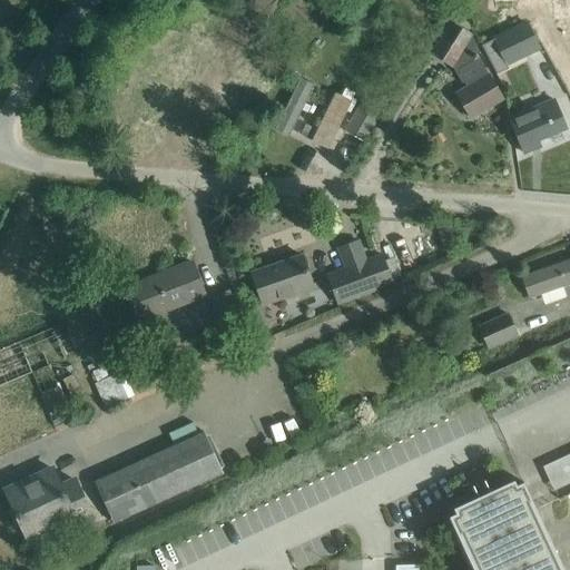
[(452,22),(444,36),(432,55),(452,66),(462,82),(464,82),(467,86),(457,92),(458,95),(470,116),(502,98),(480,56),(482,55),(472,36),(452,22)]
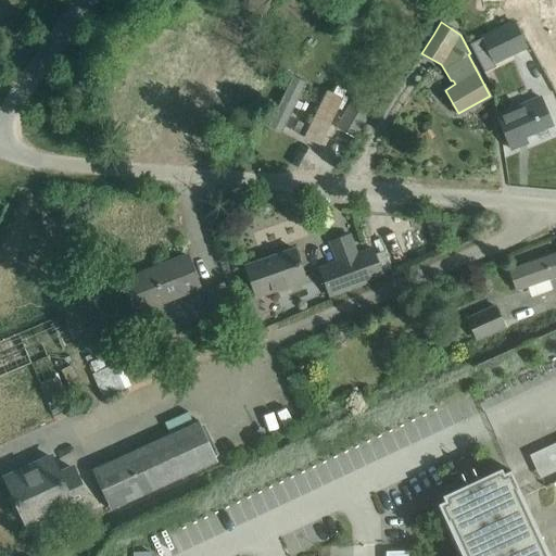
[(513,23),(480,39),(493,67),(527,51),(513,23)]
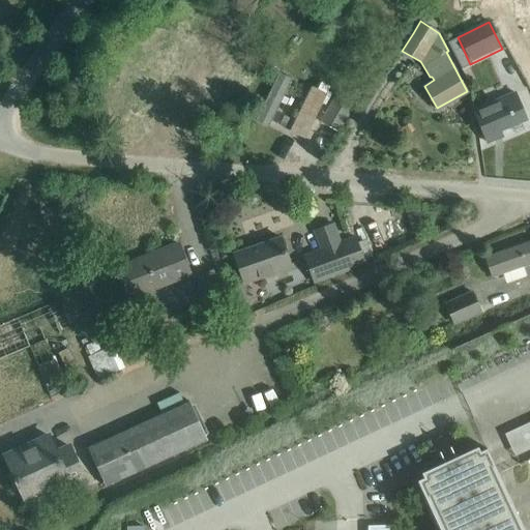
[(270,126),(278,108),(280,107),(285,109),(289,100),(283,97),(291,79),(278,72),(257,120),(270,126)]
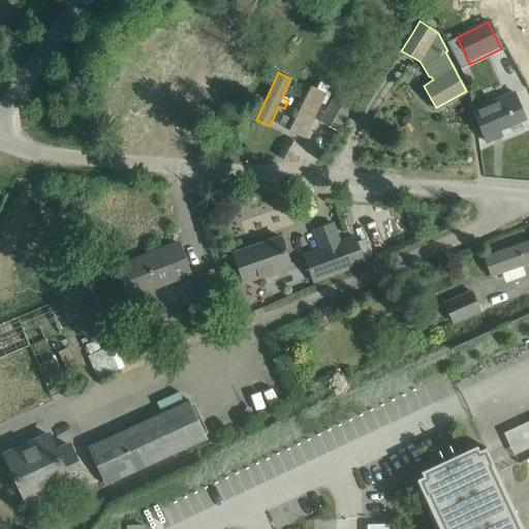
[(311,84),(287,130),(302,137),(325,92),(311,84)]
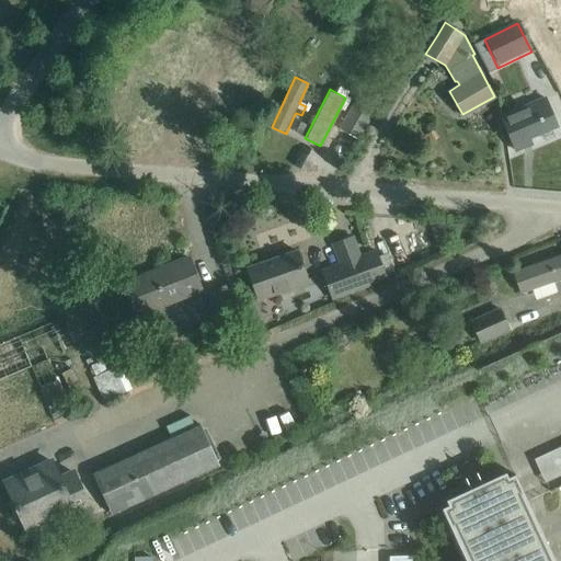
[(531,145),(529,138),(557,126),(546,98),(500,115),(515,151),(531,145)]
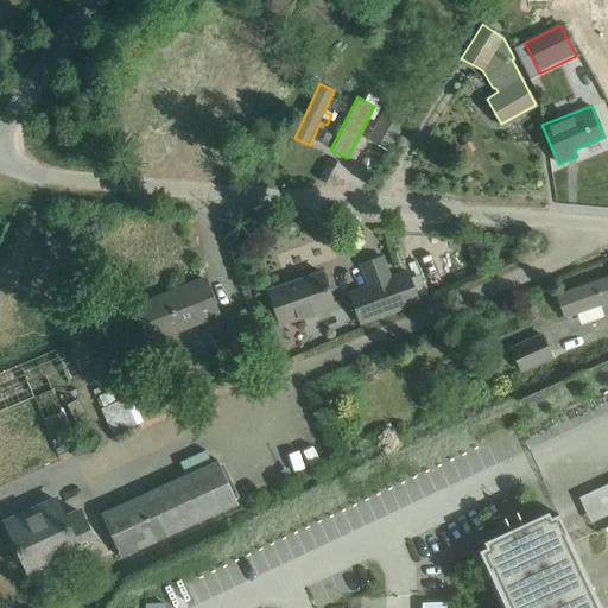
[(409,119),(388,107),(368,140),(388,152),(409,119)]
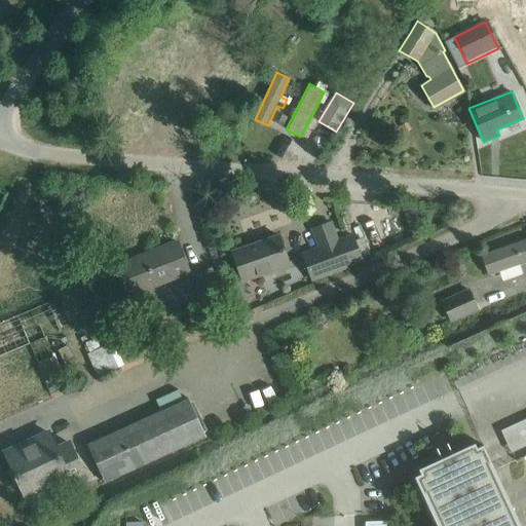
[(311,230),(318,249),(303,255),(312,279),(363,261),(353,236),(341,240),(334,222),(311,230)]
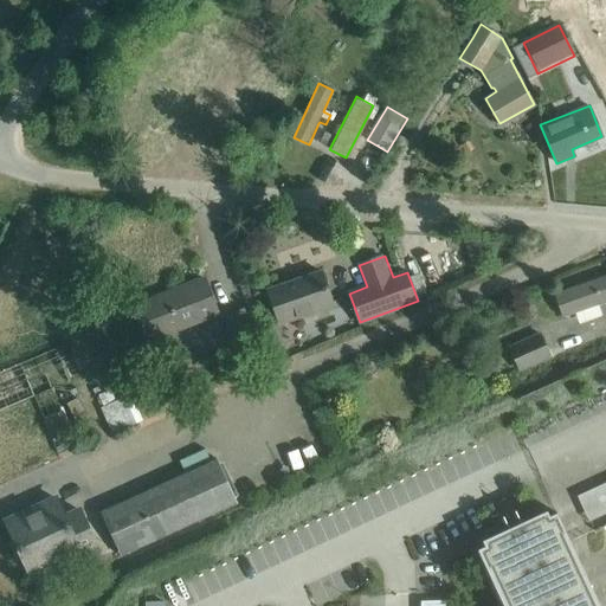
[(279,324),(333,305),(321,272),(268,291),(279,324)]
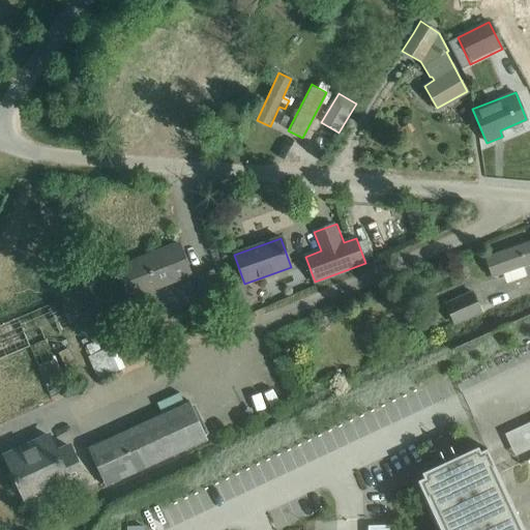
[(529,241),(486,258),(492,277),(529,263),(529,241)]
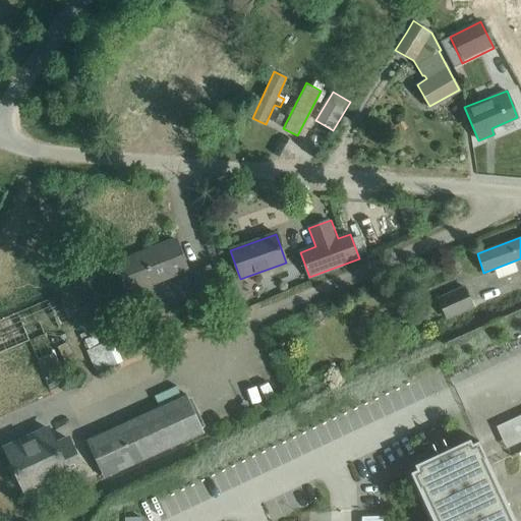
[(154,300),(148,285),(187,270),(175,240),(143,253),(133,257),(132,257),(116,264),(127,293),(130,292),(135,307),(154,300)]
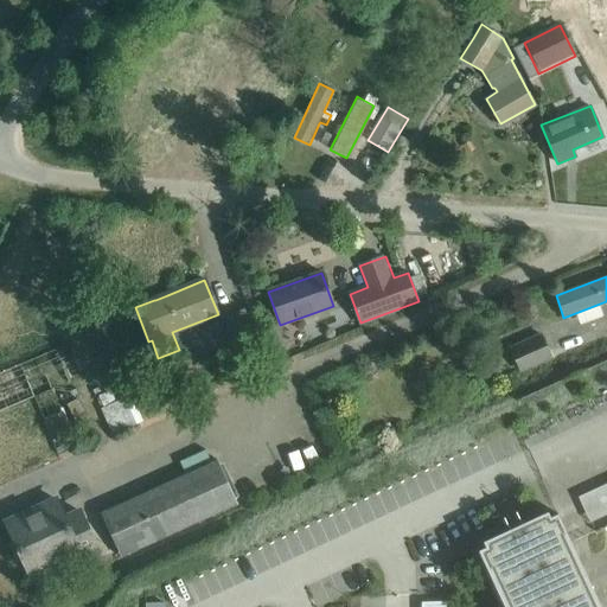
[(268,351),(282,345),(276,325),(261,330),(268,351)]
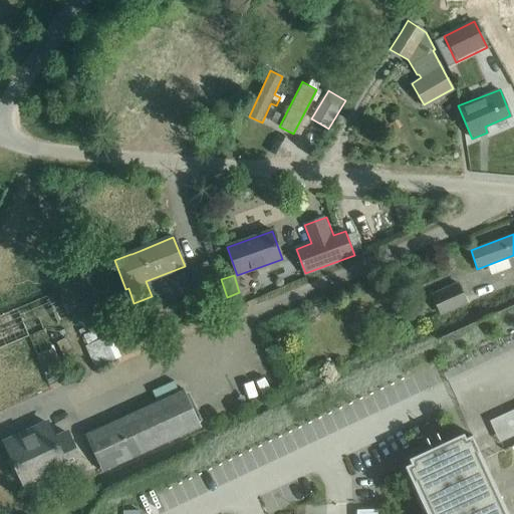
[(467,304),(458,284),(432,295),(441,315),(467,304)]
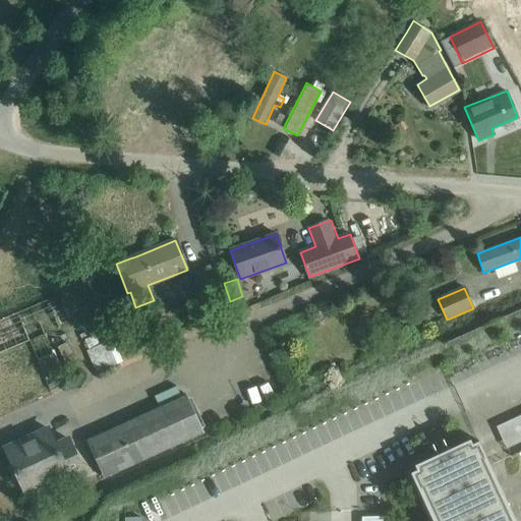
[(0,349),(43,334),(39,322),(54,315),(48,300),(0,319),(0,349)]
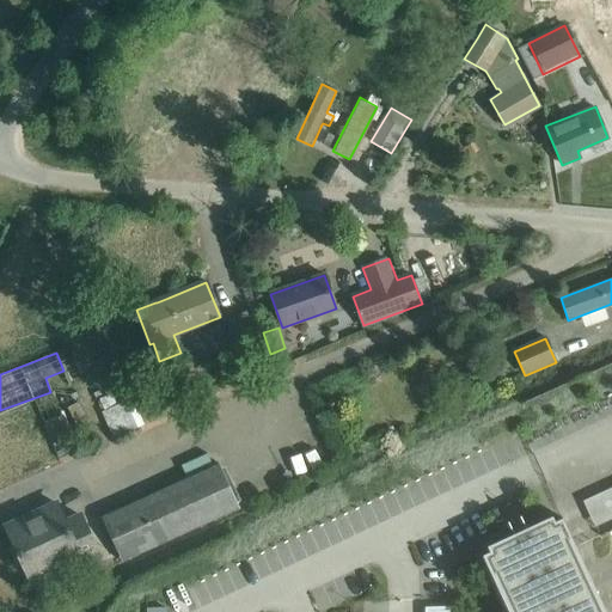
[(141,404),(147,416),(166,407),(161,395),(141,404)]
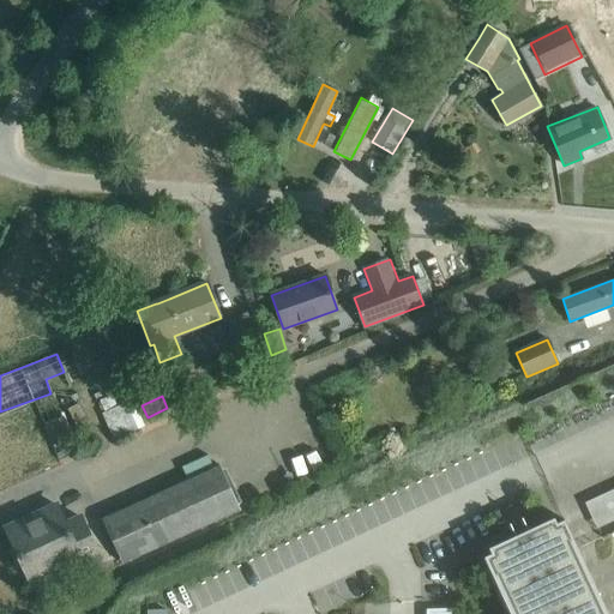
[(145,427),(133,401),(102,414),(113,440),(145,427)]
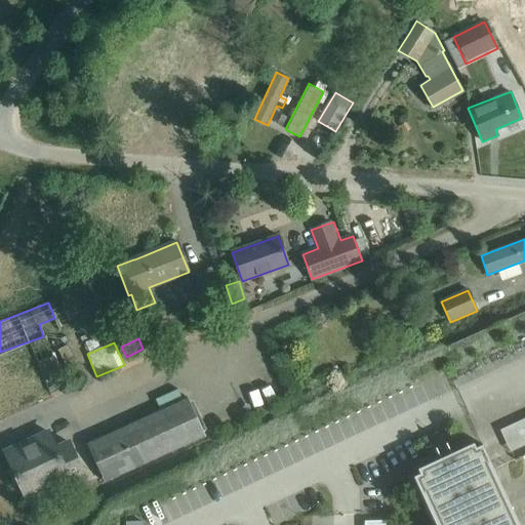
[(205,438),(188,399),(87,444),(105,484),(205,438)]
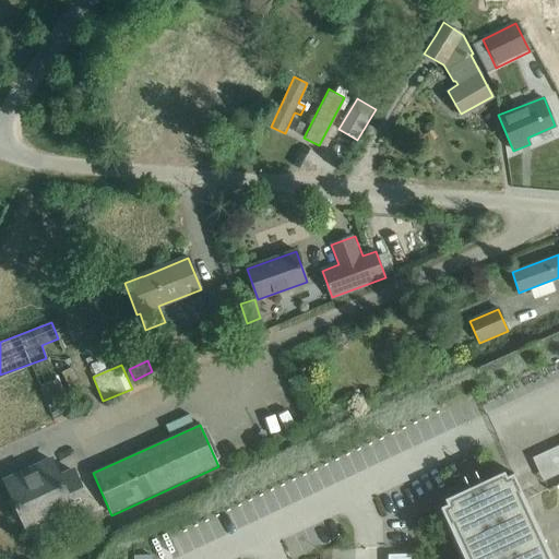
[(558,443),(532,454),(542,482),(558,474),(558,443)]
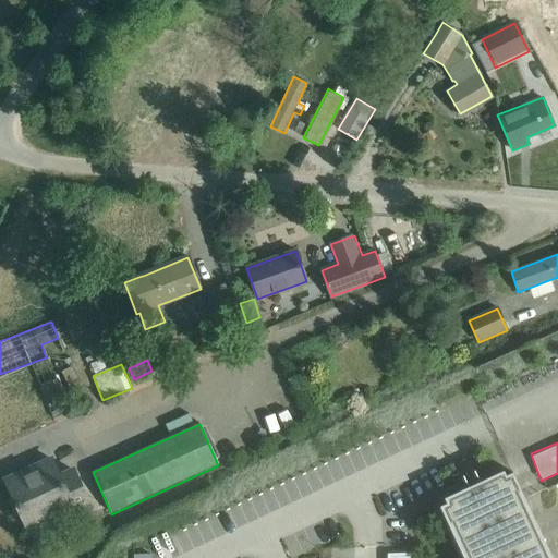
[(34,468),(36,473),(9,486),(29,531),(88,504),(73,471),(59,476),(51,459),(34,468)]
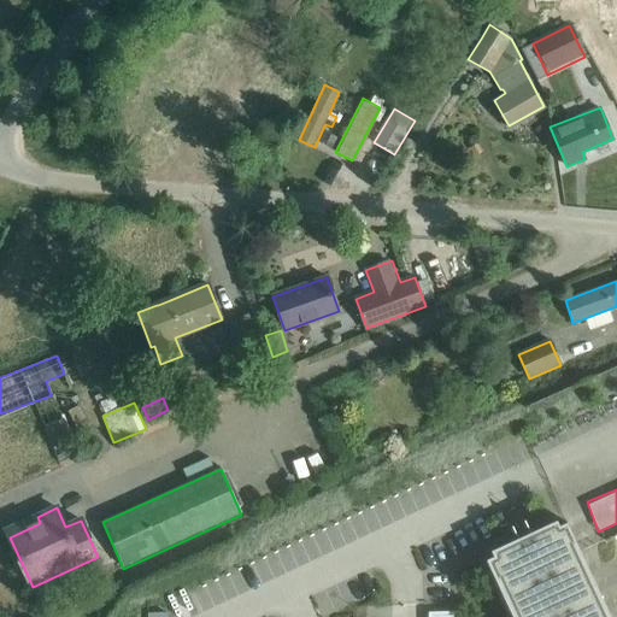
[(606,616),(576,548),(579,547),(566,523),(559,527),(557,521),(534,530),(538,536),(529,540),(532,545),(526,547),(523,542),(521,544),(518,539),(491,551),(493,557),(486,560),(498,585),(500,583),(515,616),(606,616)]
